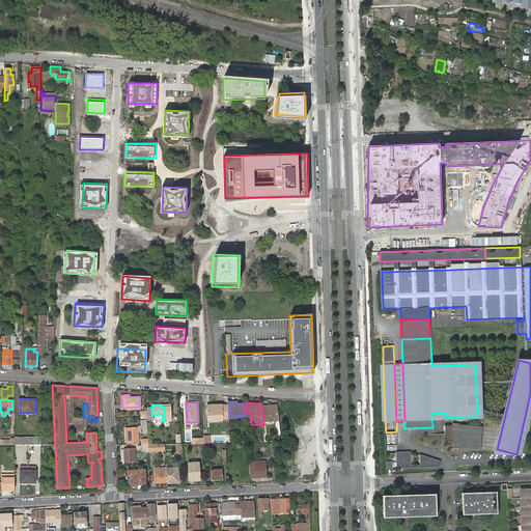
[(277,406),(261,407),(263,420),(279,419),(277,406)]
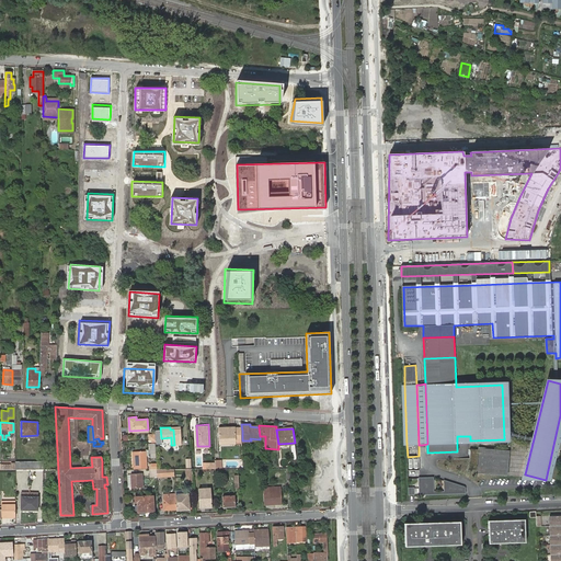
[(220,434),(221,445),(237,445),(236,433),(220,434)]
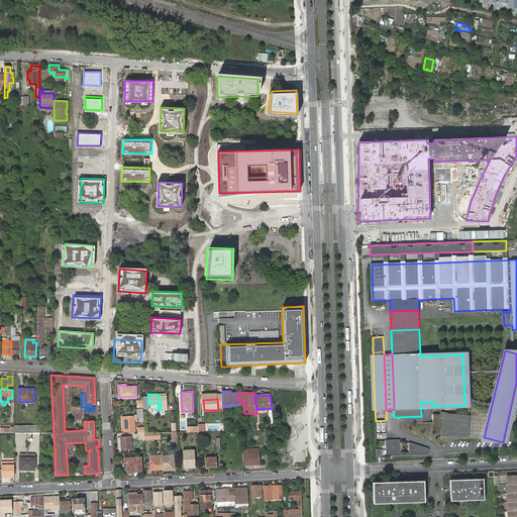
[(471,415),(440,413),(438,435),(468,438),(471,415)]
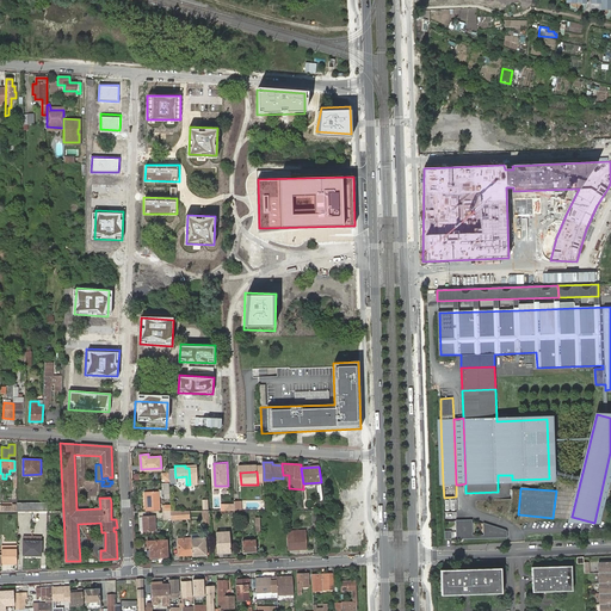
[(159,492),(147,492),(148,510),(160,510),(159,492)]
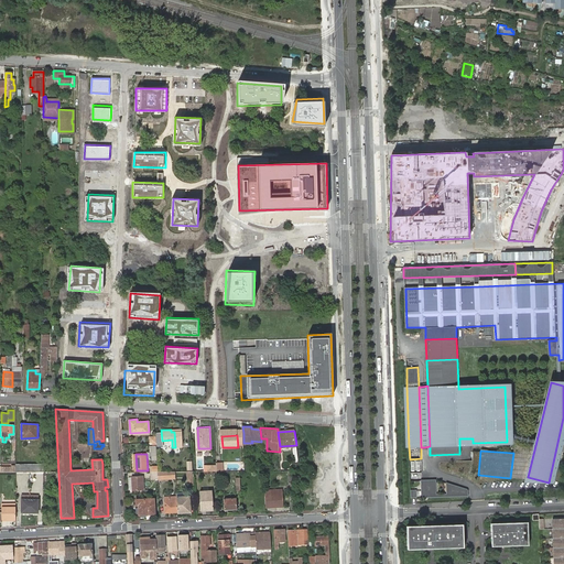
[(411,461),(411,472),(422,472),(422,461),(411,461)]
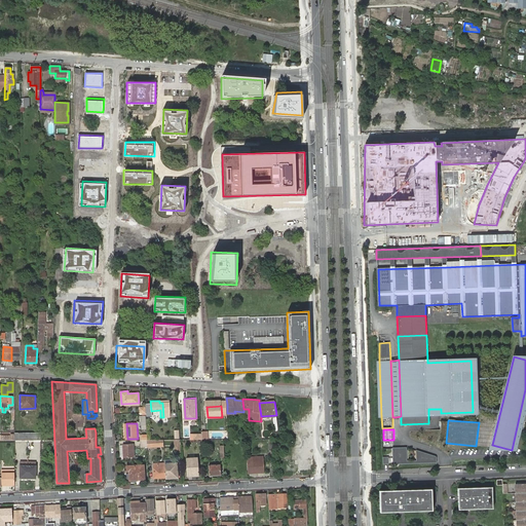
[(134,446),(123,446),(124,457),(134,457),(134,446)]
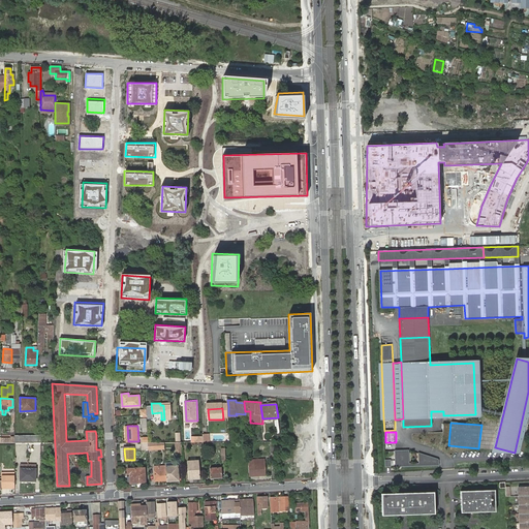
[(396,452),(396,466),(400,466),(400,465),(408,464),(408,450),(396,452)]
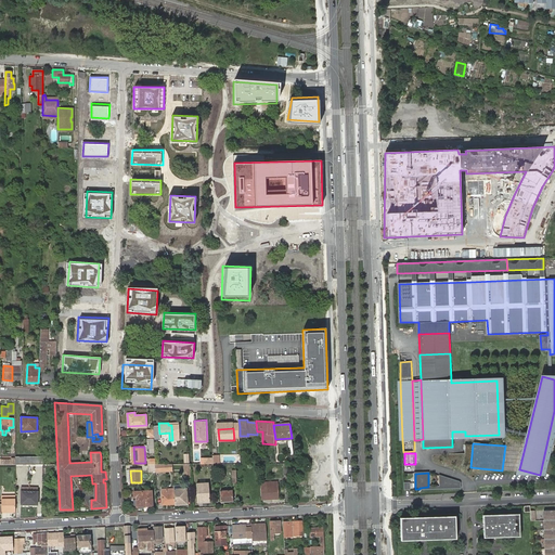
[(460,482),(440,476),(440,487),(450,487),(450,488),(460,488),(460,482)]
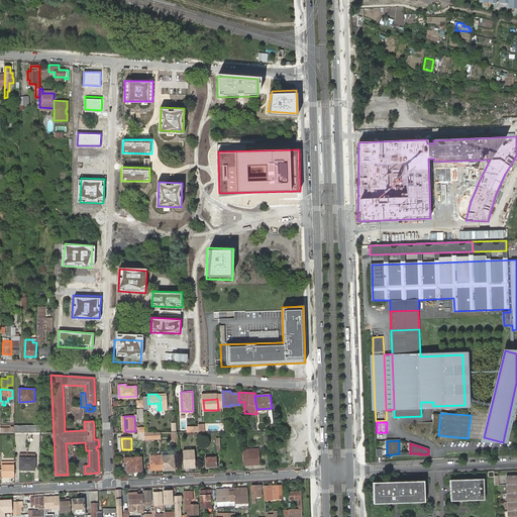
[(248,450),(242,450),(243,462),(248,462),(249,464),(261,463),(260,448),(248,449),(248,450)]
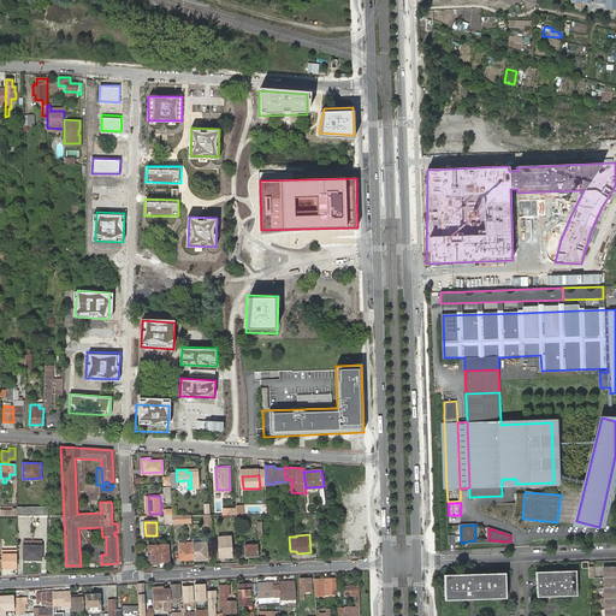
[(232,535),(218,537),(219,557),(234,556),(232,535)]
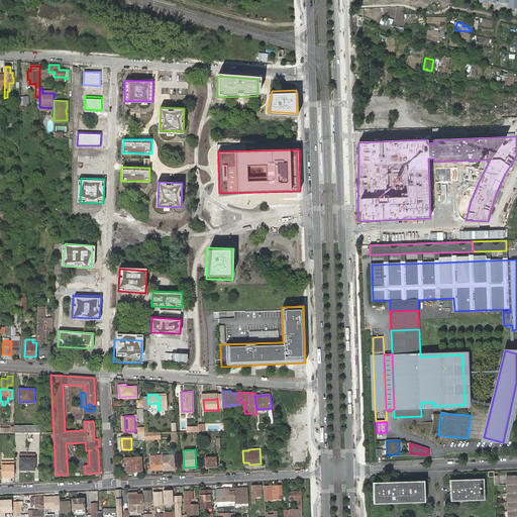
[(163,470),(162,456),(162,455),(150,455),(151,470),(157,469),(157,471),(163,470)]
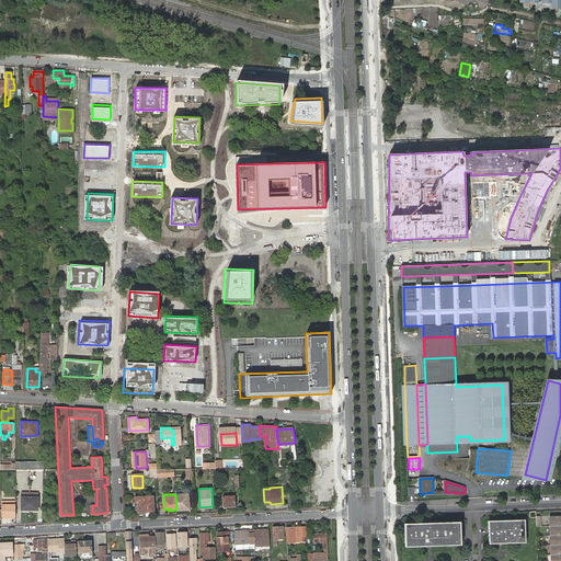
[(176,510),(176,511),(190,510),(189,494),(175,495),(176,510)]
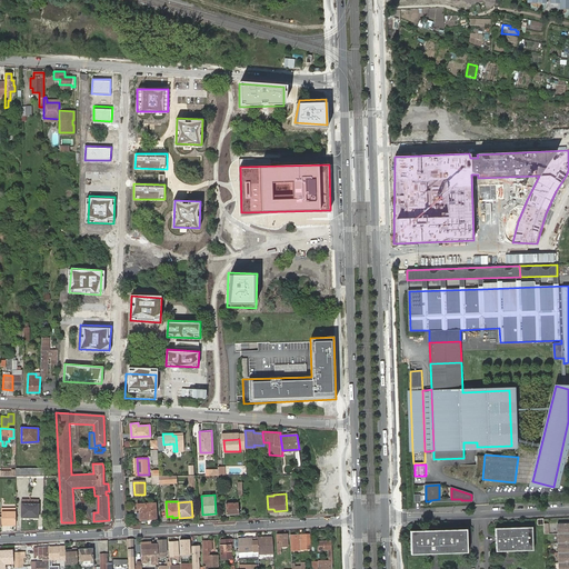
[(238,502),(226,503),(227,512),(230,512),(230,515),(239,513),(238,502)]
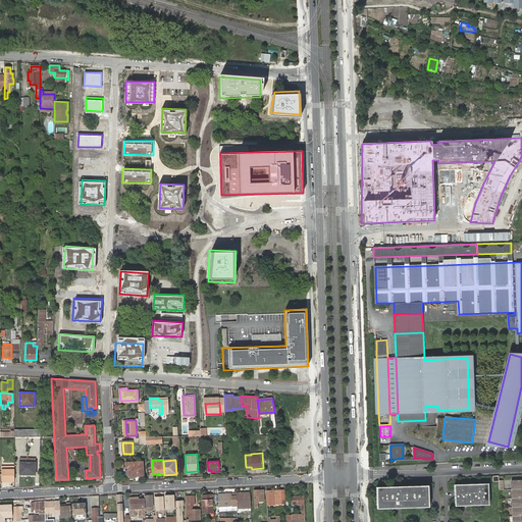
[(19,474),(28,474),(28,462),(19,462),(19,474)]
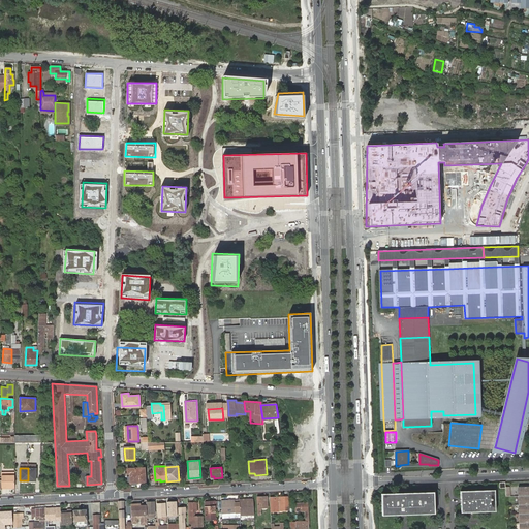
[(28,468),(28,480),(36,480),(35,468),(28,468)]
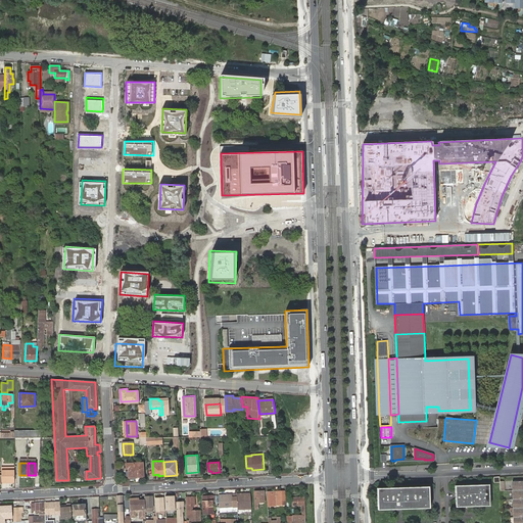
[(143,463),(127,464),(127,468),(129,469),(130,476),(144,476),(143,463)]
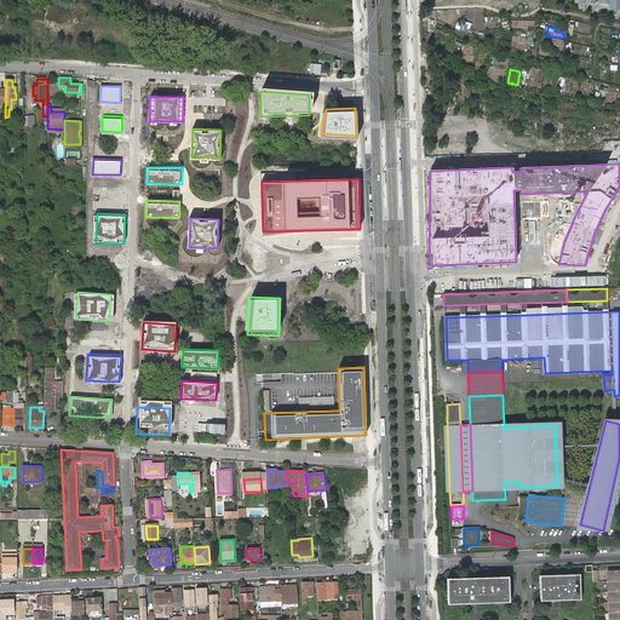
[(3,557),(3,560),(3,570),(17,570),(17,557),(3,557)]
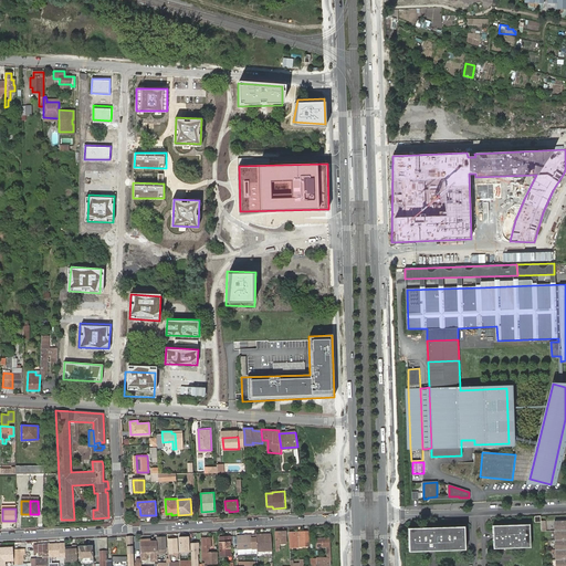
[(565,520),(554,521),(555,531),(565,530),(565,520)]
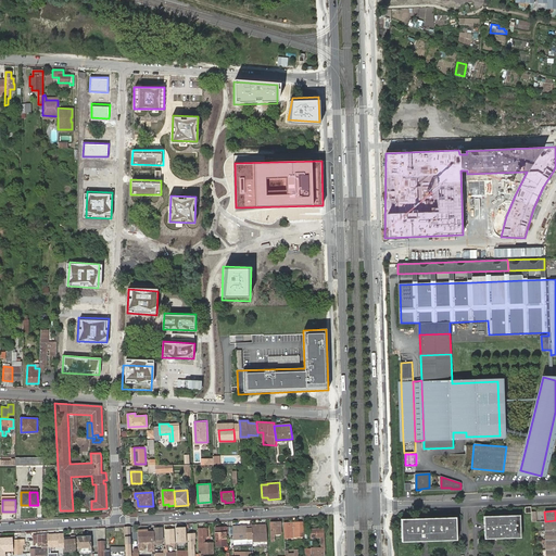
[(520,515),(483,516),(484,539),(521,538),(520,515)]
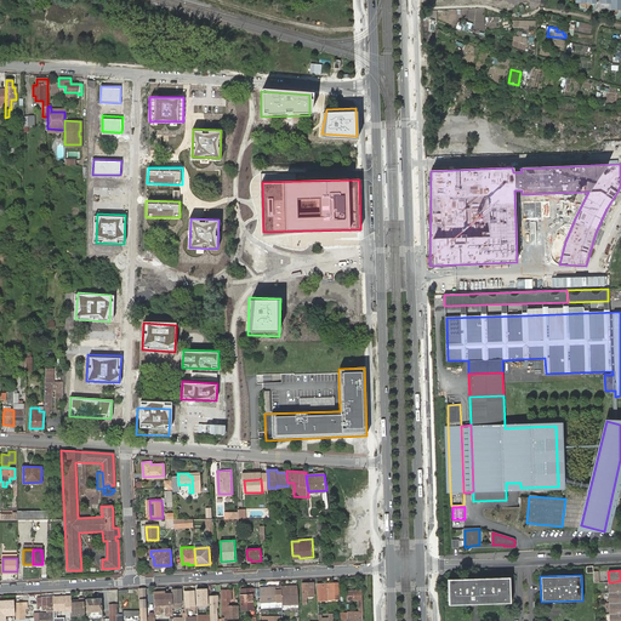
[(511,603),(510,577),(448,580),(449,605),(511,603)]
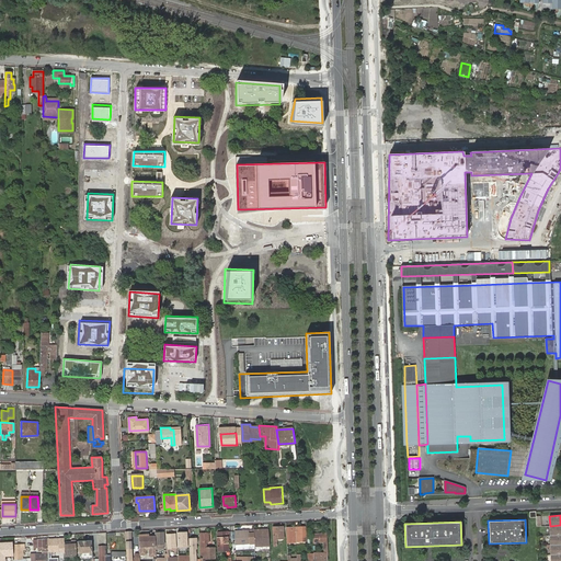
[(560,525),(550,526),(550,536),(560,535),(560,525)]
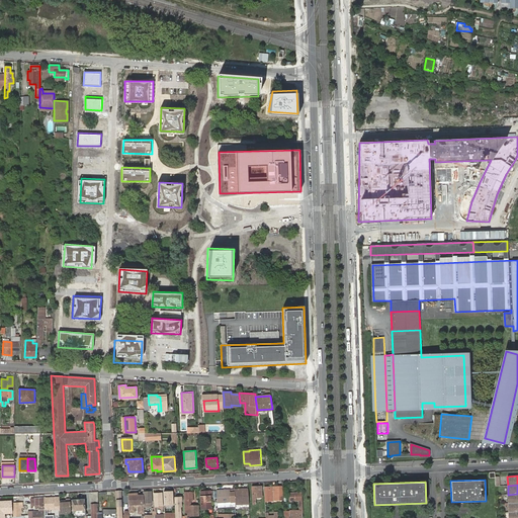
[(252,487),(253,504),(256,504),(256,498),(262,497),(262,487),(252,487)]
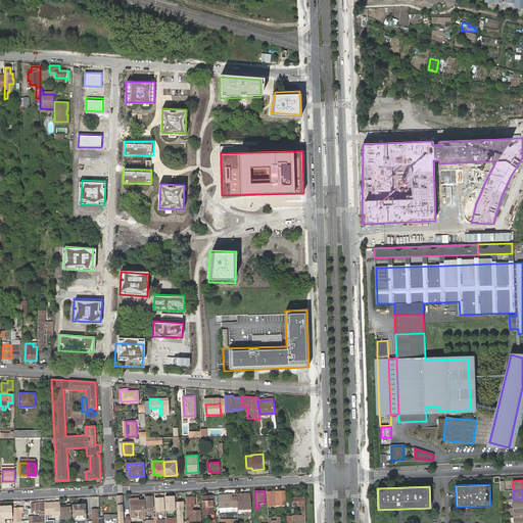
[(280,505),(279,492),(278,492),(278,495),(276,495),(275,495),(275,492),(268,491),(268,502),(268,506),(276,506),(276,505),(280,505)]
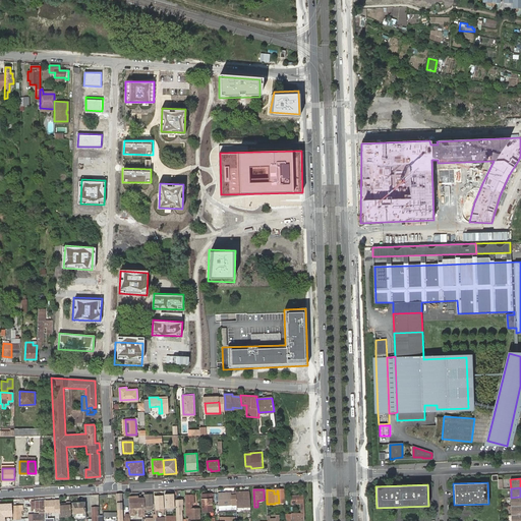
[(237,508),(250,507),(249,491),(236,493),(236,495),(236,505),(237,508)]
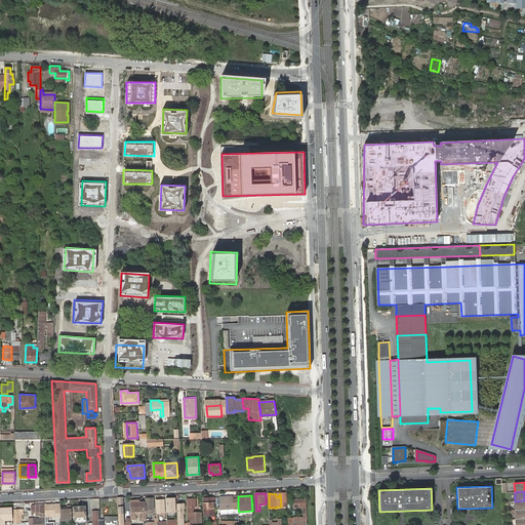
[(233,496),(219,497),(220,510),(238,509),(238,498),(233,498),(233,496)]
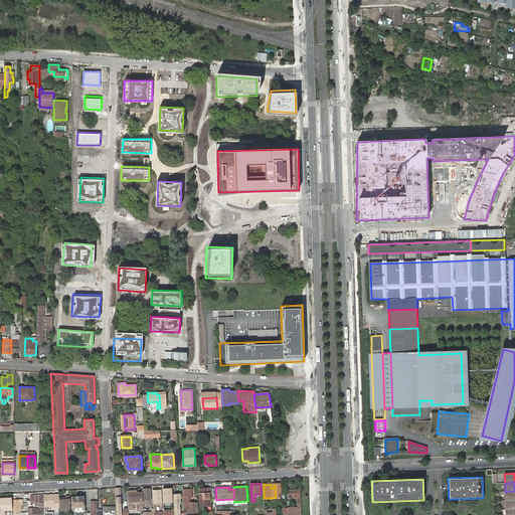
[(173,488),(163,489),(164,503),(174,503),(173,488)]
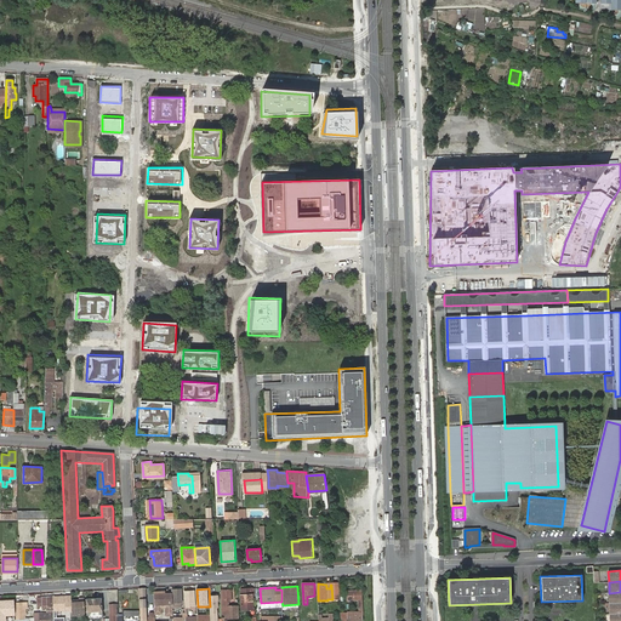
[(251,600),(252,600),(252,588),(241,588),(241,609),(251,609),(251,600)]
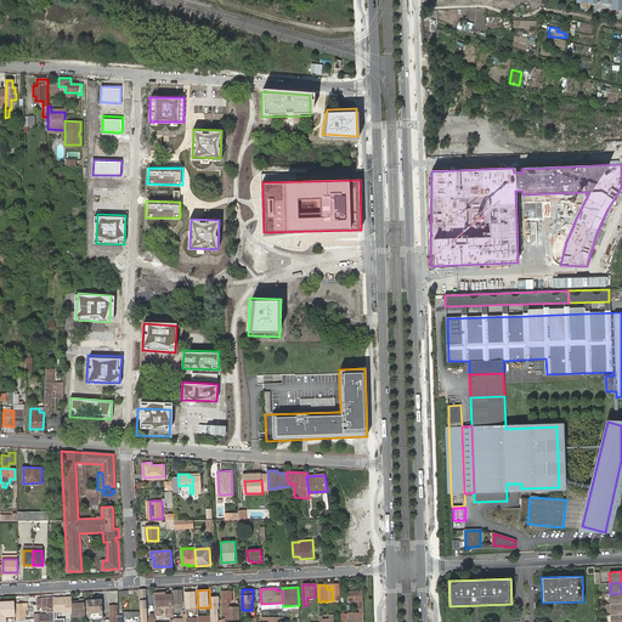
[(232,591),(221,592),(222,616),(227,616),(227,620),(238,620),(238,606),(228,606),(228,600),(232,600),(232,591)]
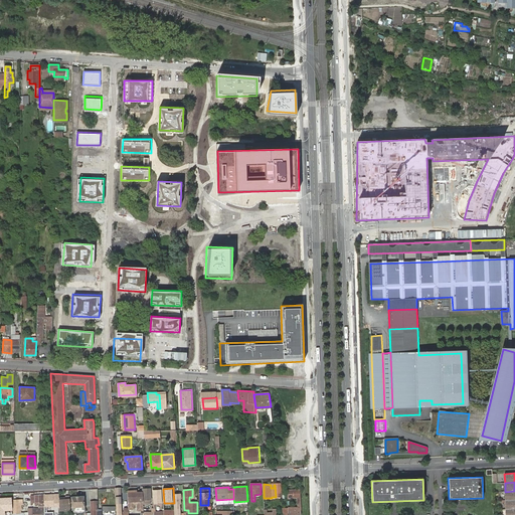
[(301,514),(301,509),(300,496),(300,490),(288,491),(288,498),(297,497),(298,507),(289,508),(289,510),(288,514),(301,514)]
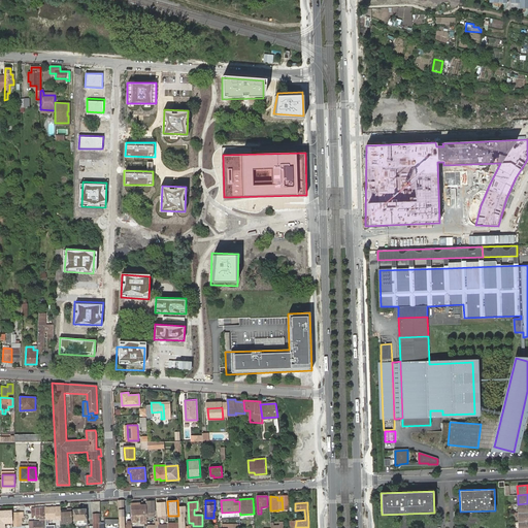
[(527,503),(518,504),(518,513),(527,513),(527,503)]
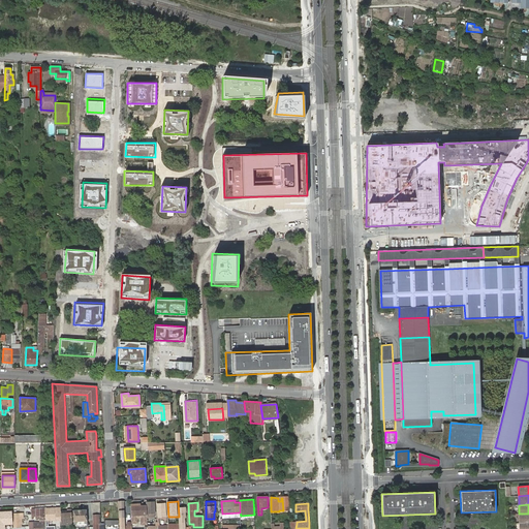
[(147,505),(131,505),(132,517),(148,516),(147,505)]
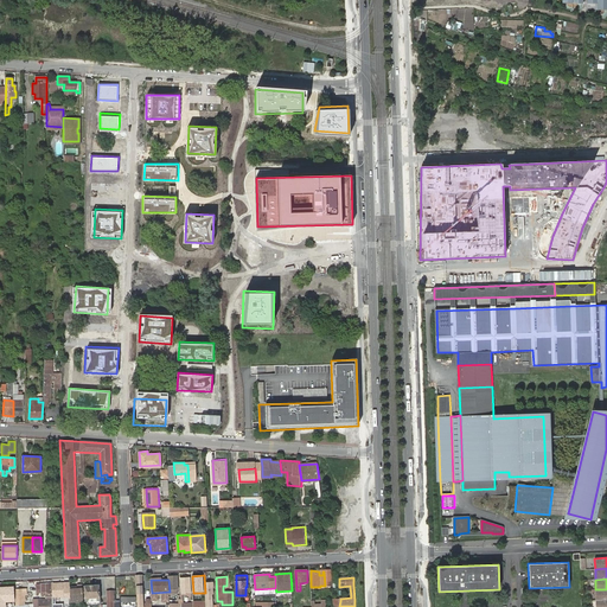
[(64,595),(64,585),(53,585),(53,595),(64,595)]
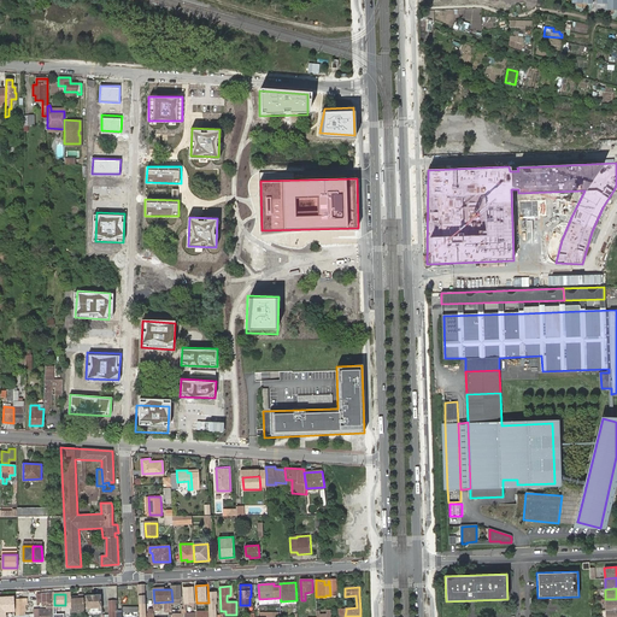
[(80,598),(71,599),(72,611),(84,610),(84,594),(78,594),(78,597),(80,598)]
